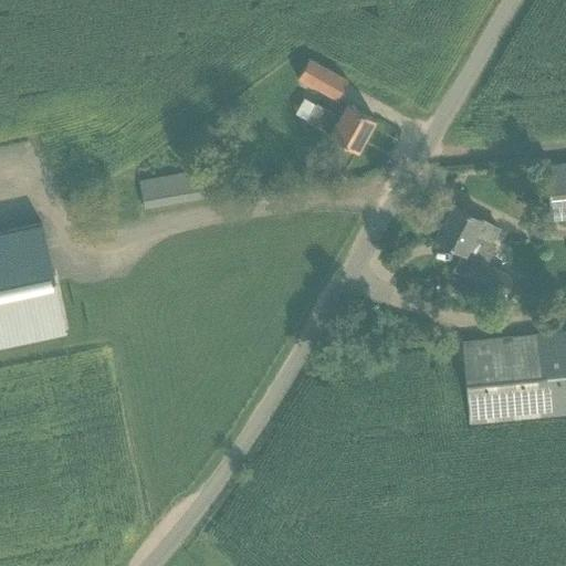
[(346,80),(307,59),(296,77),(335,100),(346,80)]
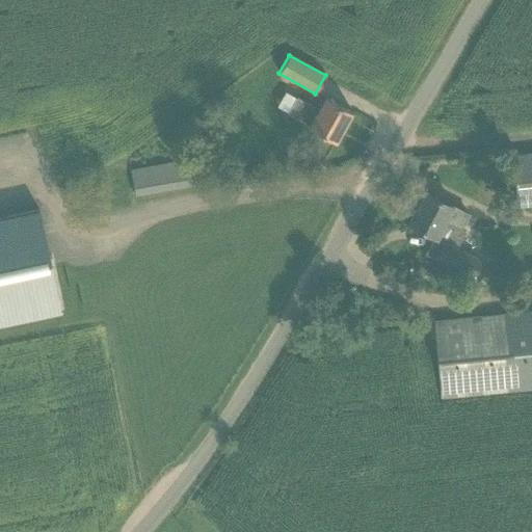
[(308,127),(316,131),(335,141),(351,111),(333,101),(324,97),(317,109),(296,98),(287,113),(308,126),(308,127)]
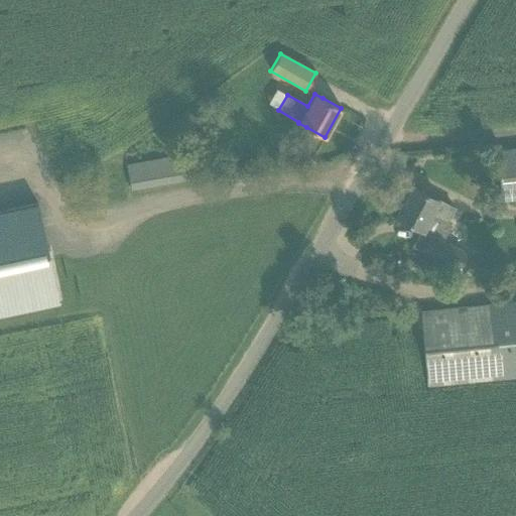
[(515,149),(497,152),(501,202),(515,200),(515,149)]
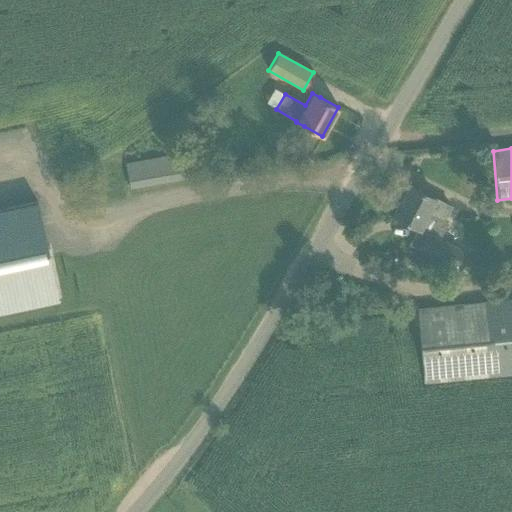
[(184,154),(125,165),(129,189),(188,178),(184,154)]
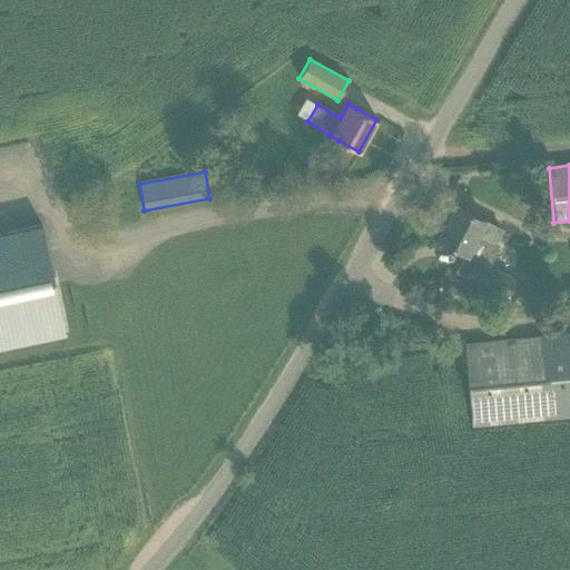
[(436,239),(455,249),(465,254),(464,257),(474,263),(467,277),(507,295),(514,279),(488,265),(497,248),(492,246),(501,229),(499,229),(483,222),(484,220),(454,205),(436,239)]
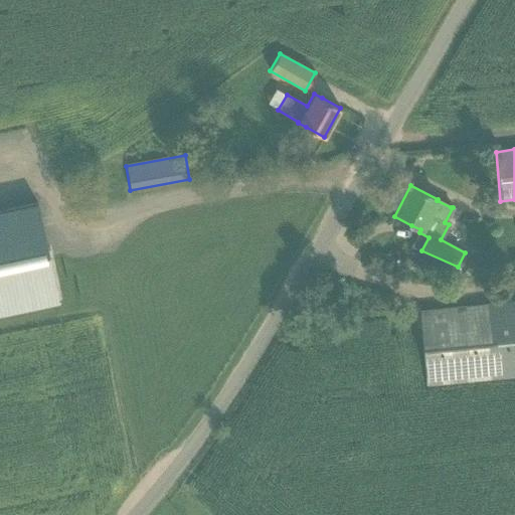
[(37,210),(0,217),(0,321),(59,308),(57,300),(48,259),(37,210)]
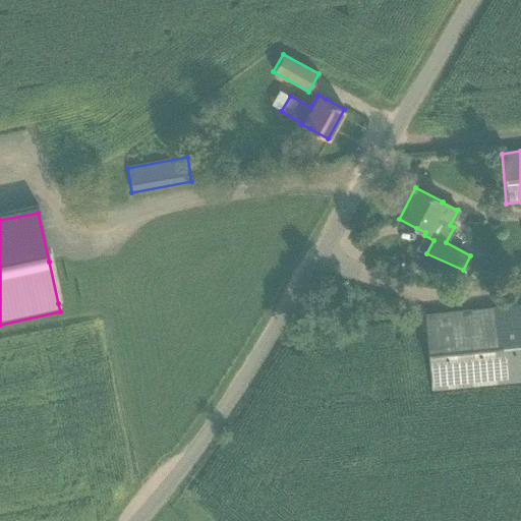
[(473,265),(468,277),(483,284),(488,272),(473,265)]
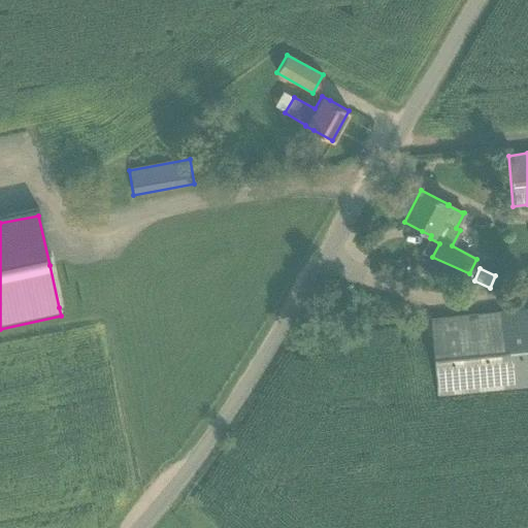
[(527,309),(499,312),(429,320),(436,395),(506,388),(527,386),(527,309)]
